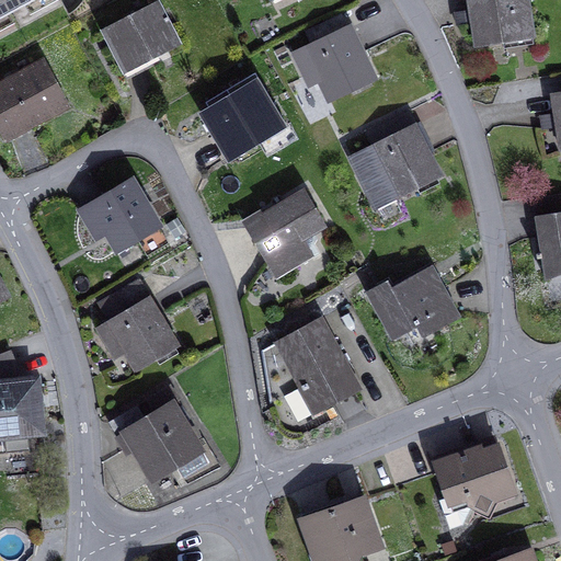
[(0,0),(0,19),(25,6),(34,0),(0,0)]
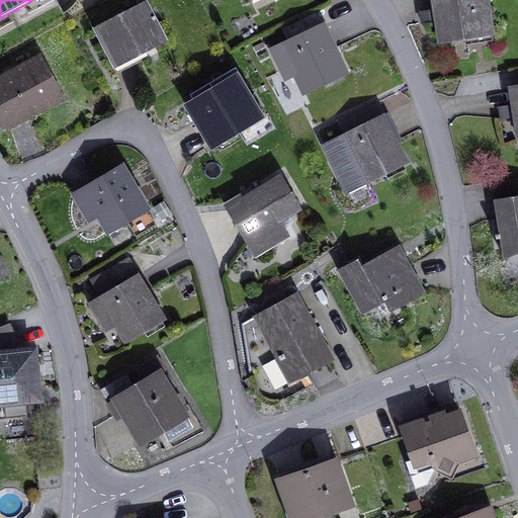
[(31,0),(23,5),(28,14),(53,0),(31,0)]
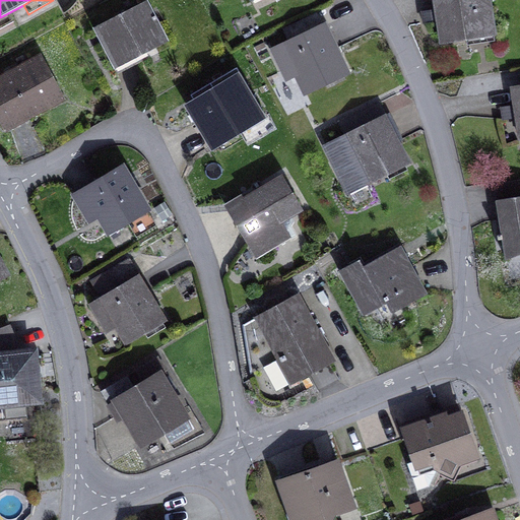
[(439,20),(442,43),(495,35),(489,0),(435,0),(437,10),(439,20)]
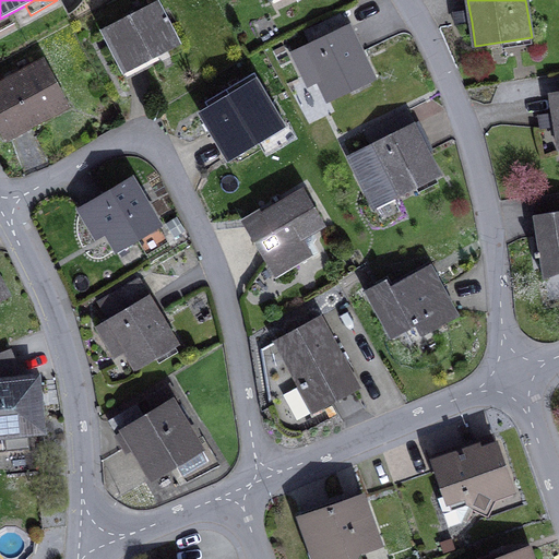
[(100,31),(123,74),(181,44),(159,1),(100,31)]
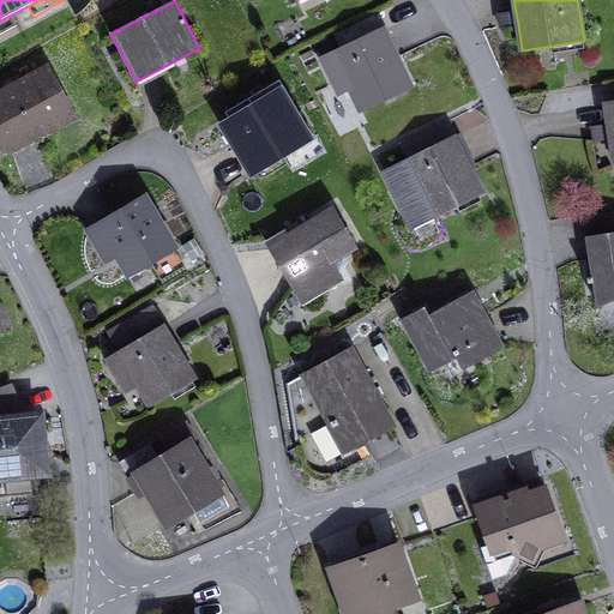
[(518,24),(516,12),(500,14),(501,28),(518,24)]
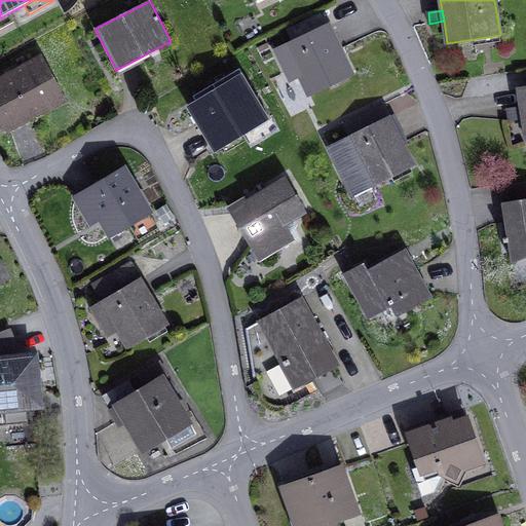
[(300,76),(309,95),(329,85),(348,76),(352,74),(336,40),(329,26),(325,27),(318,14),(287,30),(293,42),(276,50),(291,81),(300,76)]
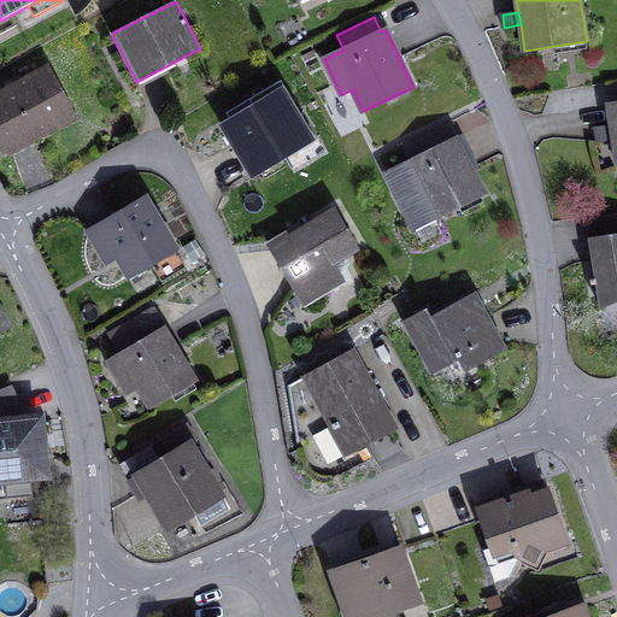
[(136,82),(139,88),(204,56),(200,48),(136,82)]
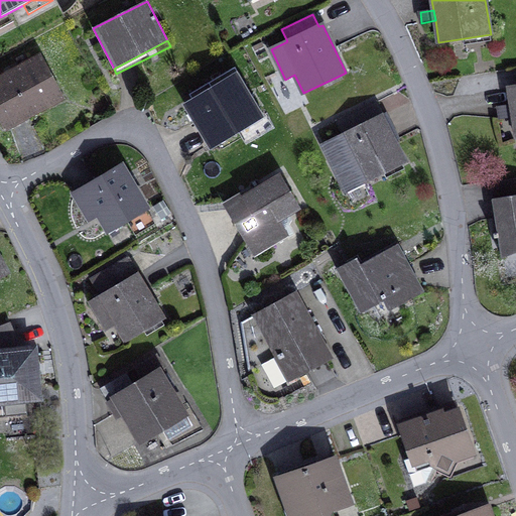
[(0,78),(0,115),(6,127),(61,98),(39,57),(19,68),(6,76),(0,78)]
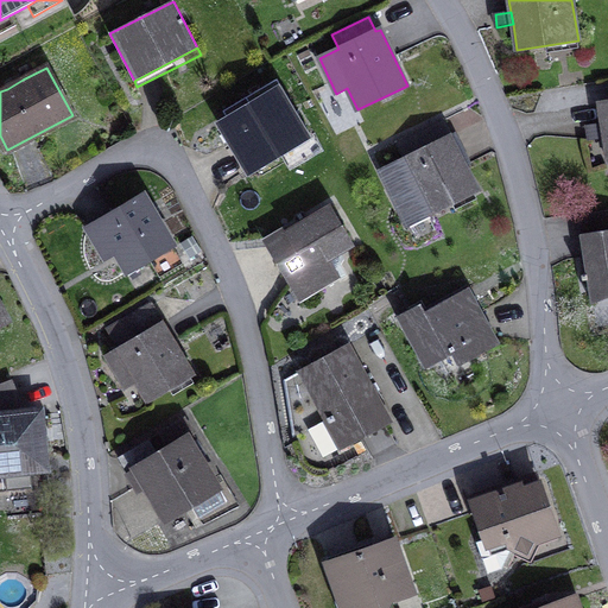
[(20,74),(4,83),(7,89),(23,80),(20,74)]
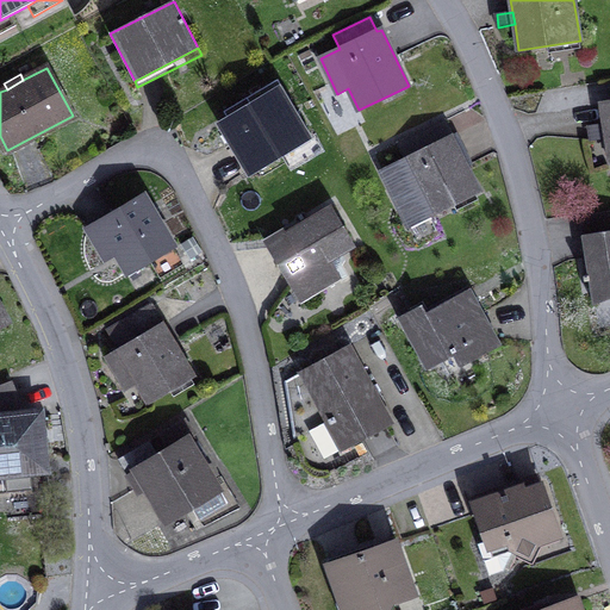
[(250,172),(285,150),(279,141),(304,126),(278,81),(234,107),(238,116),(230,120),(223,125),(250,172)]
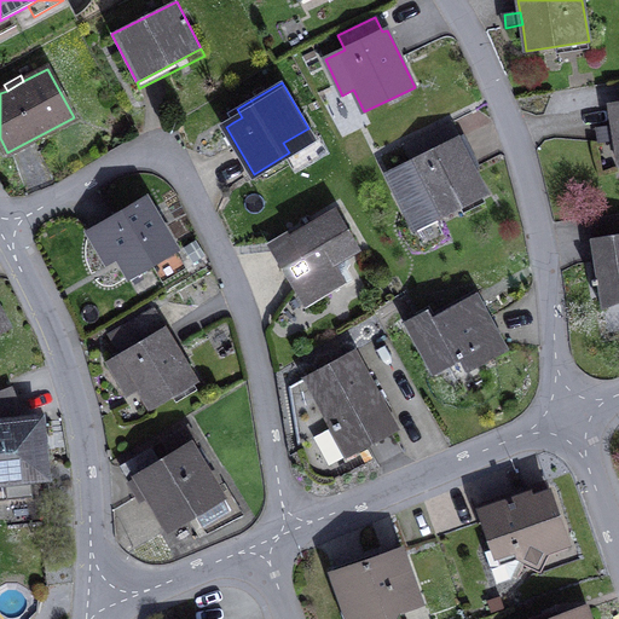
[(387,100),(391,106),(412,96),(410,90),(387,100)]
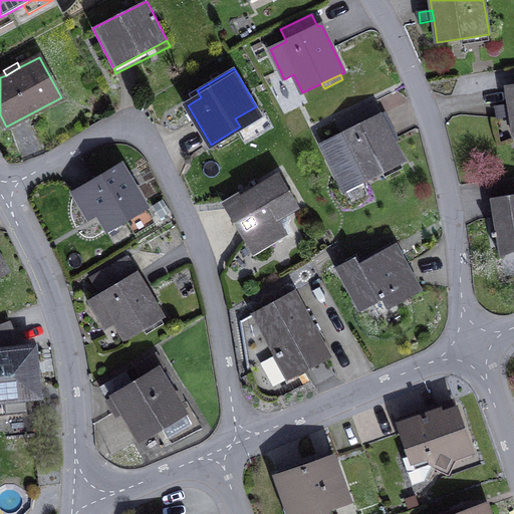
[(197,90),(190,94),(194,101),(201,97),(197,90)]
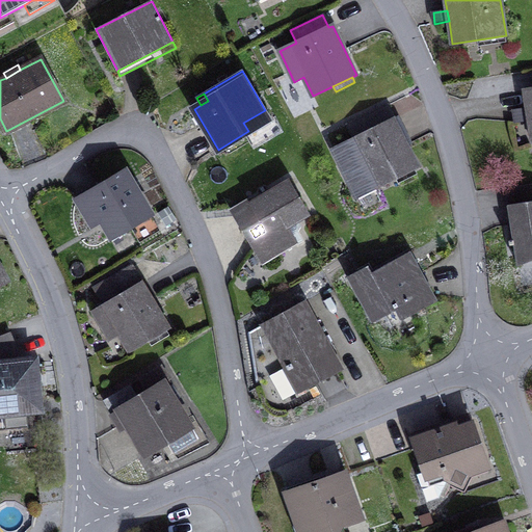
[(417,174),(414,168),(417,166),(400,134),(387,106),(349,125),(356,138),(343,145),(353,165),(344,169),(357,196),(396,177),(399,183),(417,174)]
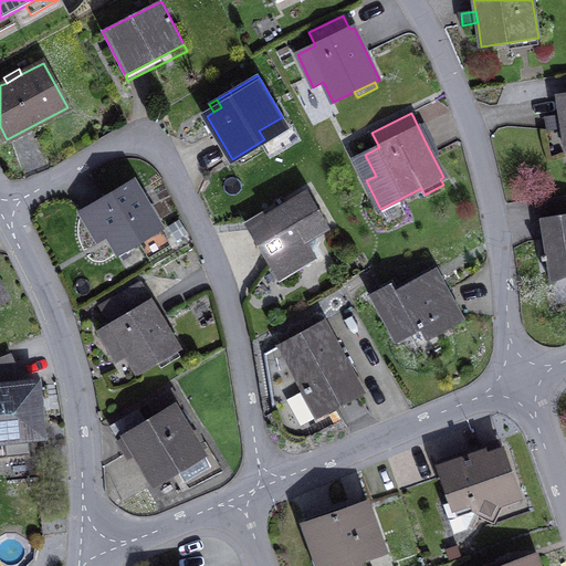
[(549,129),(563,127),(562,116),(548,118),(549,129)]
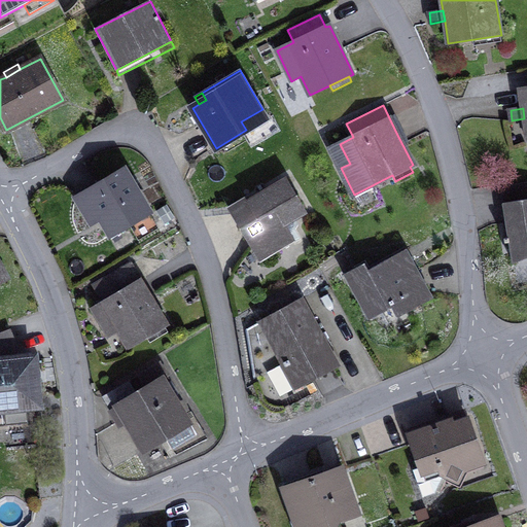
[(268,117),(262,109),(241,121),(246,130),(268,117)]
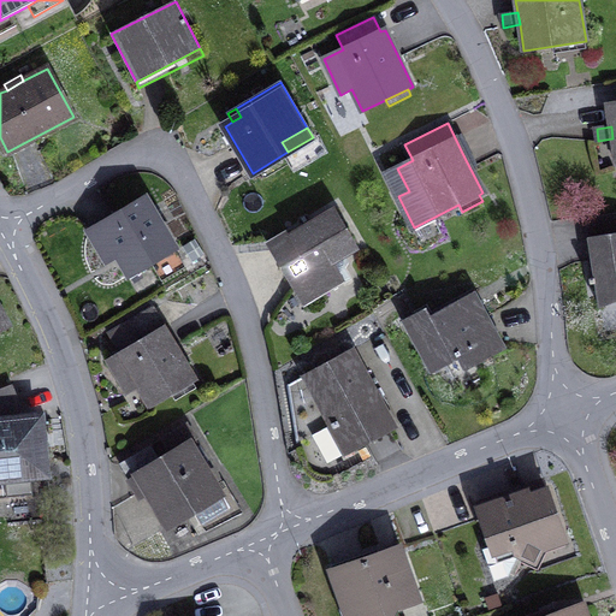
[(397,169),(386,173),(398,196),(409,191),(397,169)]
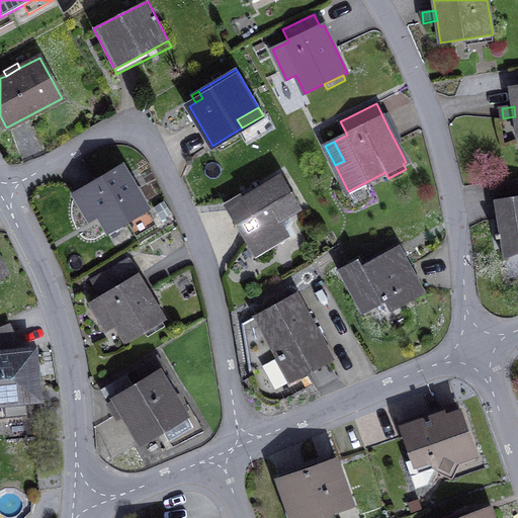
[(137,236),(156,225),(121,166),(75,193),(83,206),(91,201),(99,214),(109,232),(127,222),(137,236)]
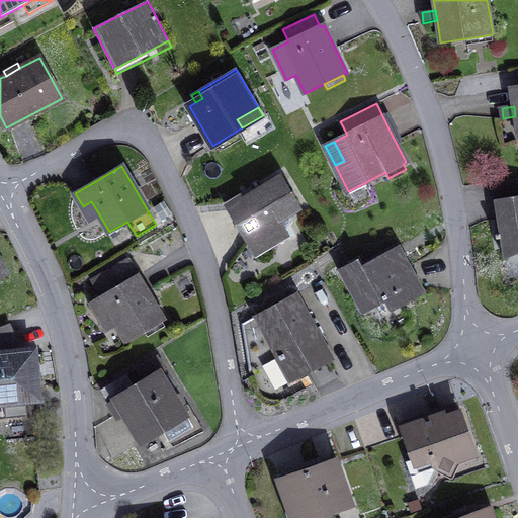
[(255,256),(275,244),(266,229),(280,221),(300,208),(281,177),(245,198),(229,208),(228,209),(255,256)]
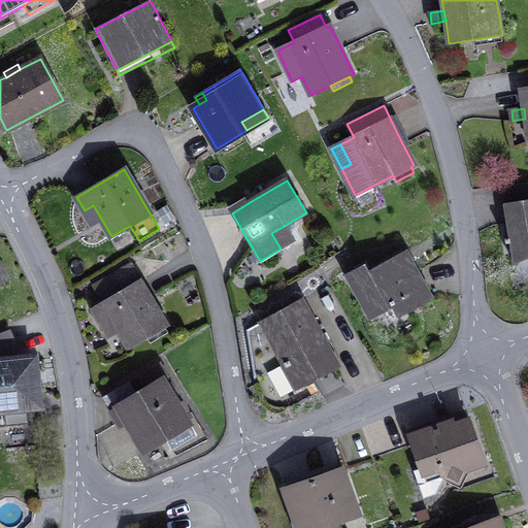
[(527,246),(527,184),(503,188),(509,238),(505,239),(506,242),(510,242),(512,250),(527,246)]
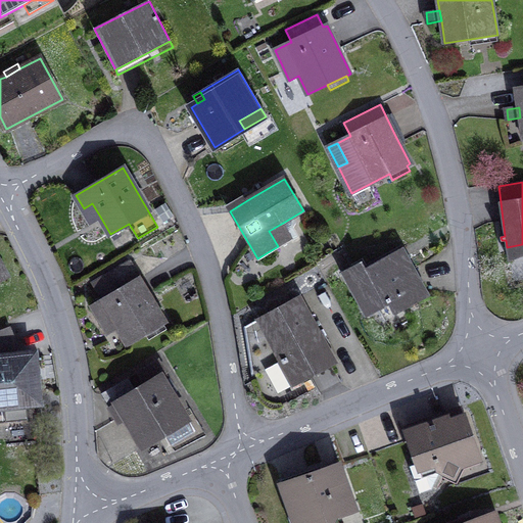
[(228,205),(231,210),(247,200),(245,196),(228,205)]
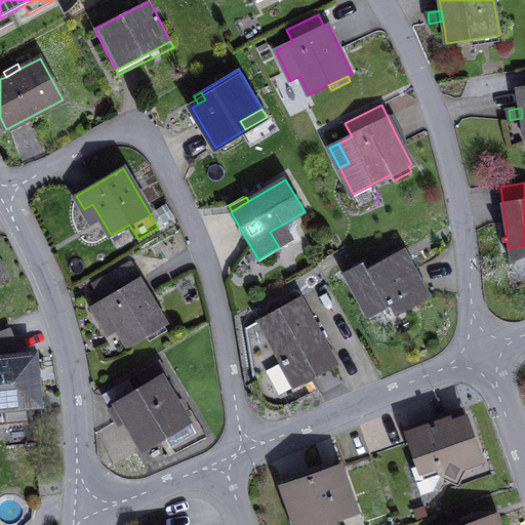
[(91,223),(101,217),(92,204),(84,209),(91,223)]
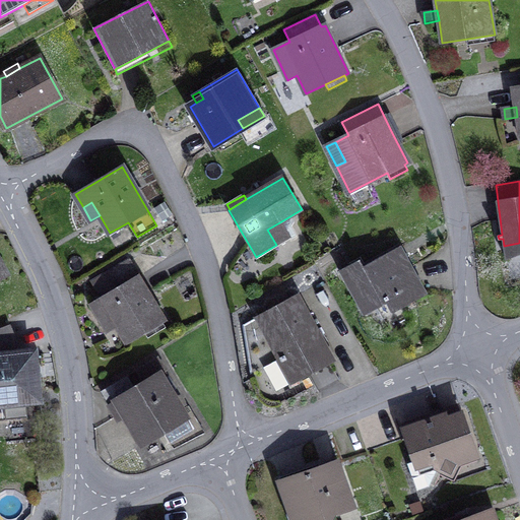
[(276,245),(290,237),(281,221),(267,230),(276,245)]
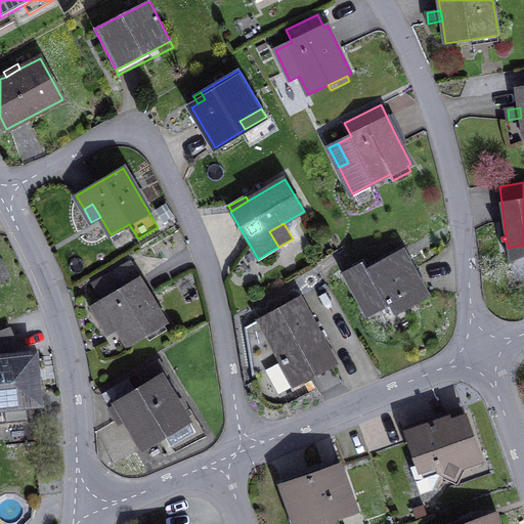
[(523,245),(508,248),(510,262),(523,256),(523,245)]
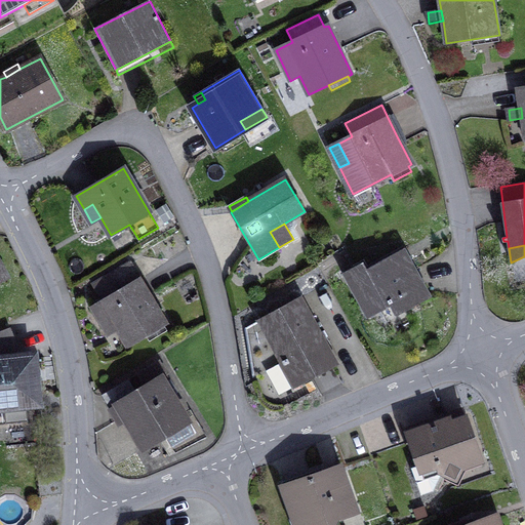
[(390,306),(396,317),(432,297),(406,251),(405,249),(366,270),(363,263),(342,274),(367,318),(390,306)]
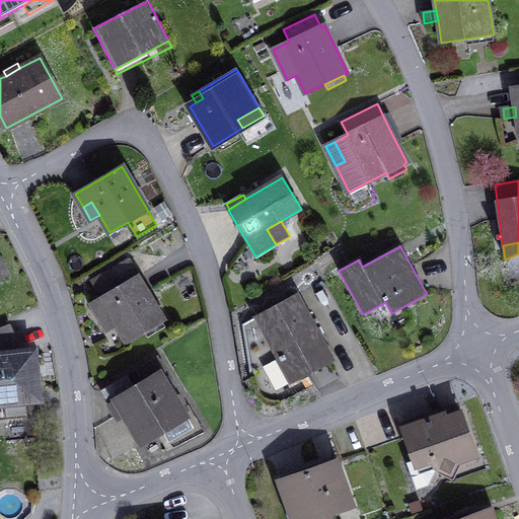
[(116,324),(127,343),(164,319),(129,262),(94,282),(103,297),(91,304),(99,317),(108,312),(116,324)]
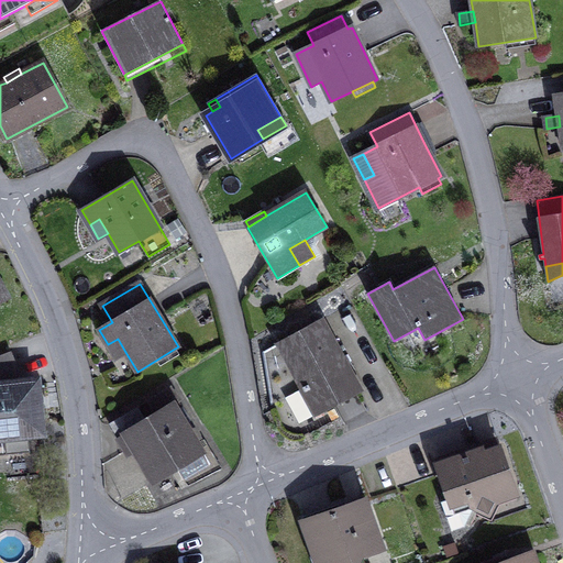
[(322,412),(361,392),(321,320),(264,353),(272,406),(286,398),(304,388),(306,392),(309,389),(322,412)]
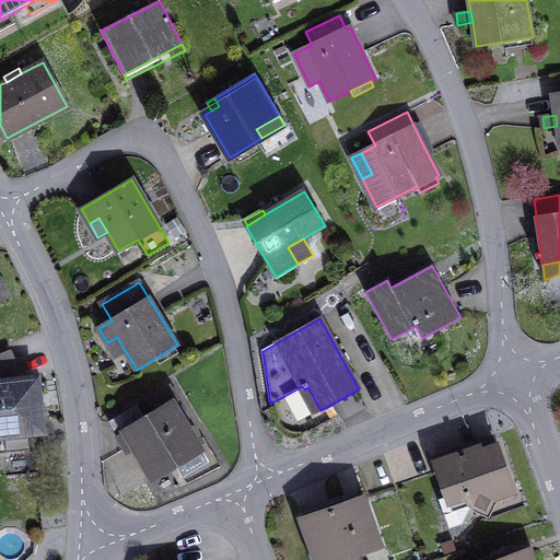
[(116,356),(125,350),(117,337),(107,342),(116,356)]
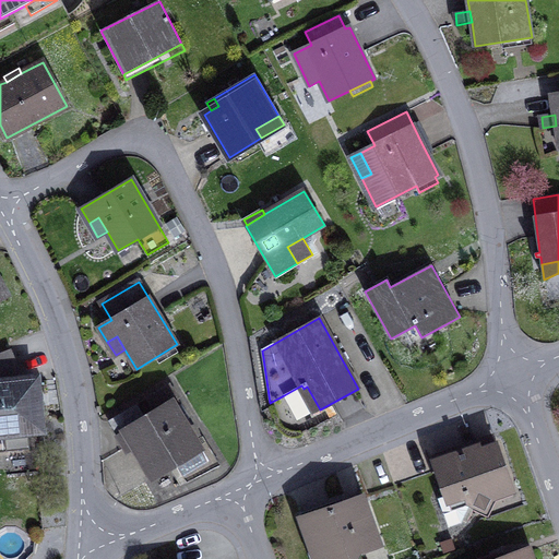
[(30,449),(28,432),(43,430),(37,378),(15,380),(15,368),(9,351),(0,354),(0,435),(4,435),(7,451),(30,449)]
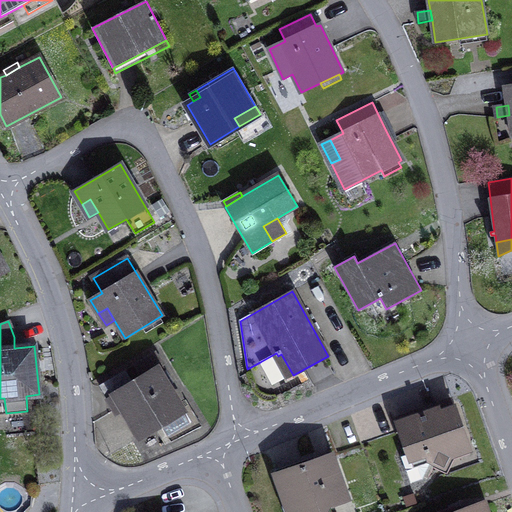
[(168,436),(190,423),(158,370),(163,367),(155,353),(135,365),(143,378),(133,384),(125,371),(100,386),(115,411),(122,407),(138,434),(158,421),(168,436)]
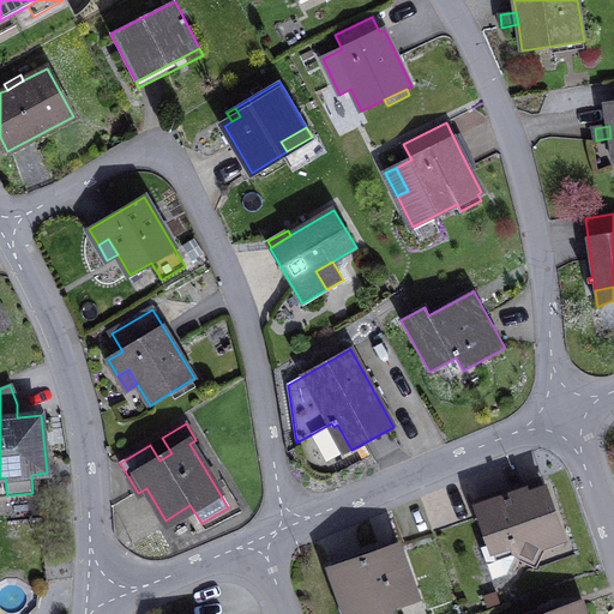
[(327,463),(351,450),(337,425),(333,427),(331,423),(312,434),(327,463)]
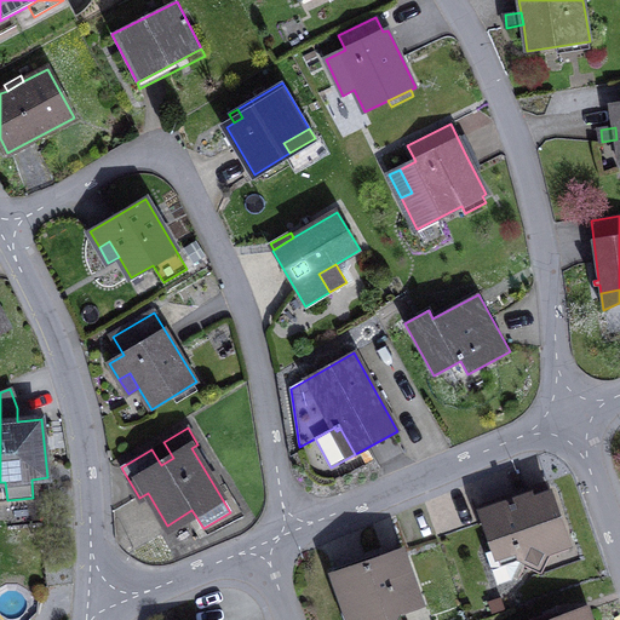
[(532,501),(550,494),(547,484),(528,492),(529,497),(532,501)]
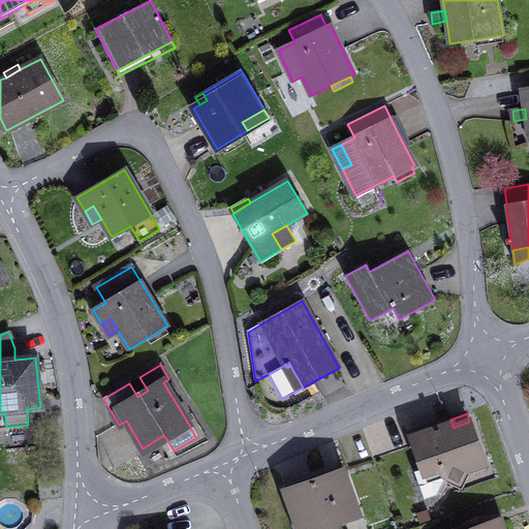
[(465,470),(484,463),(469,422),(454,428),(452,424),(438,428),(411,437),(423,468),(415,471),(425,498),(437,494),(443,481),(445,475),(460,483),(465,470)]
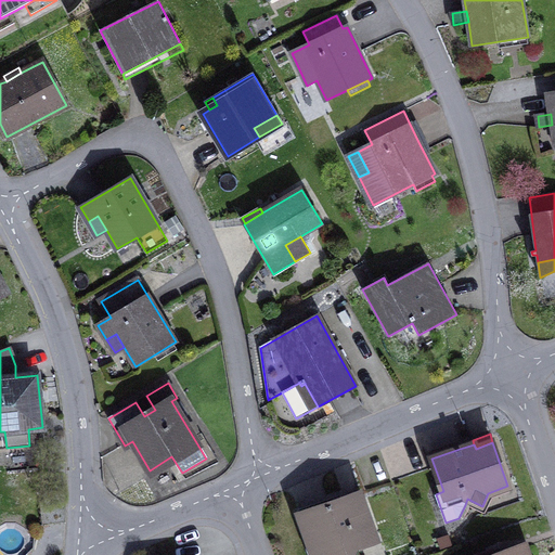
[(430,455),(431,459),(460,449),(457,446),(430,455)]
